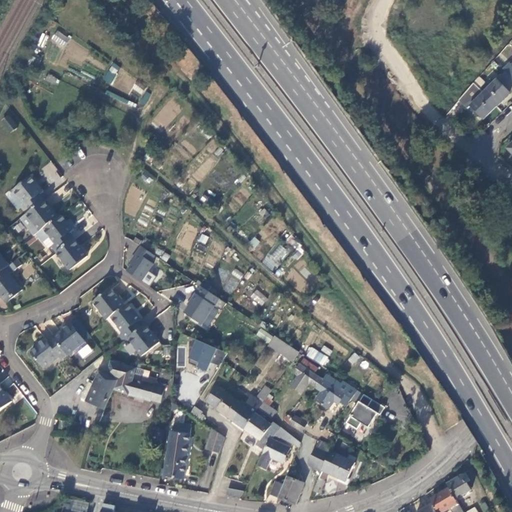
[(62,48),(69,38),(57,30),(51,39),(62,48)]
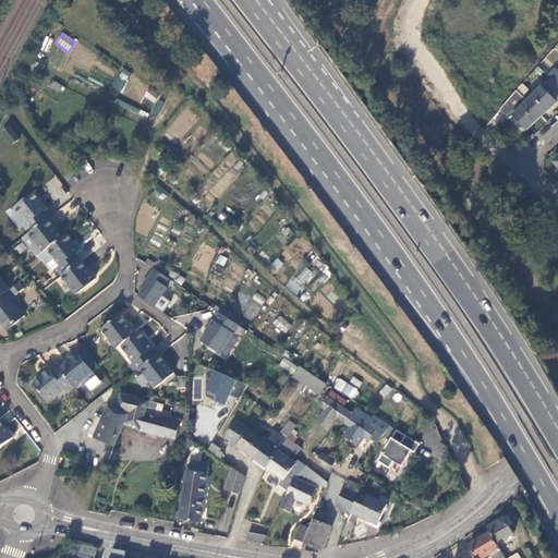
[(526,100),(542,116),(557,98),(557,85),(550,77),(526,100)]
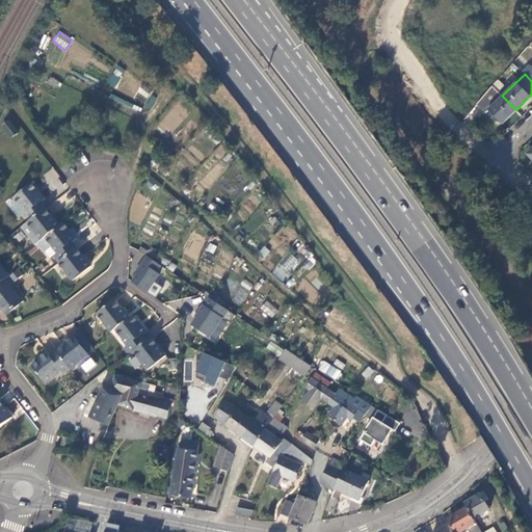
[(493,86),(477,104),(485,113),(488,110),(502,124),(516,110),(502,96),(493,86)]
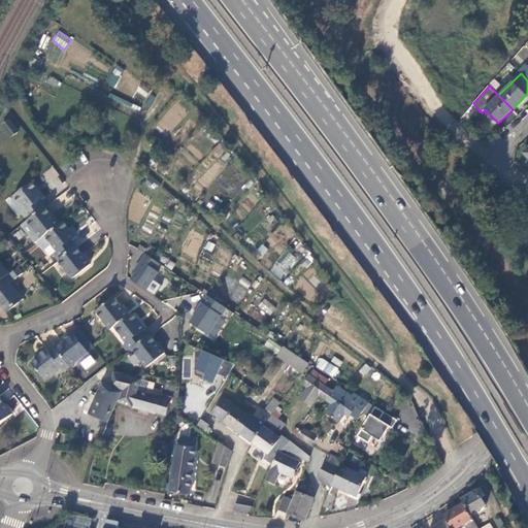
[(7,120),(2,125),(10,134),(17,129),(7,120)]
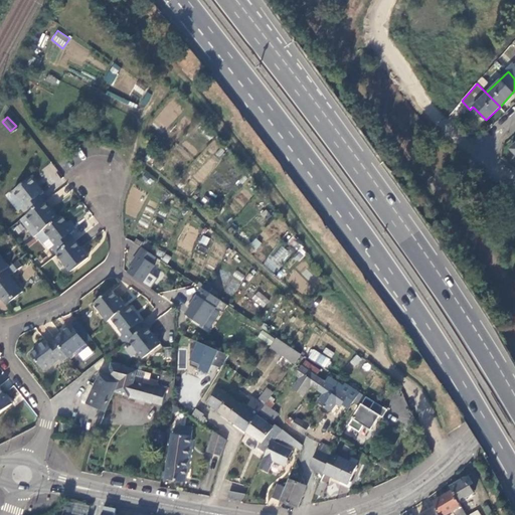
[(145,173),(142,179),(150,184),(154,178),(145,173)]
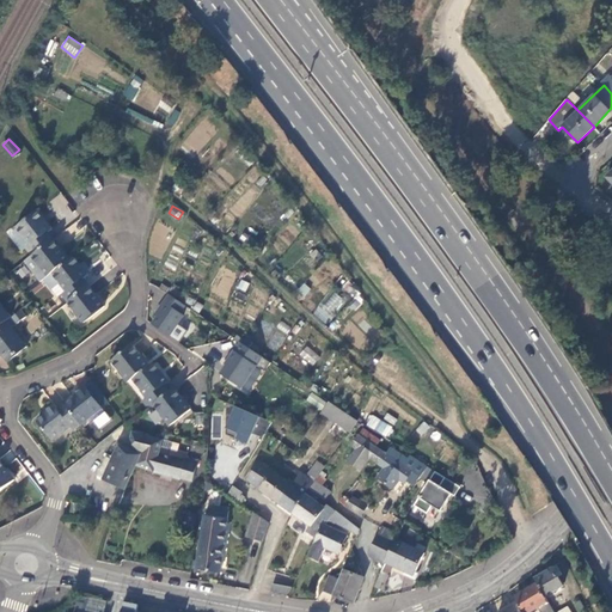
[(37,252),(55,238),(50,231),(54,228),(40,209),(18,226),(31,244),(37,252)]
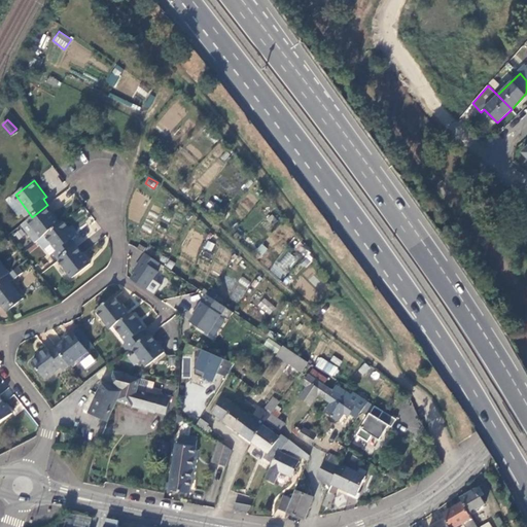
[(62,223),(47,205),(32,217),(29,220),(23,224),(36,243),(46,235),(62,223)]
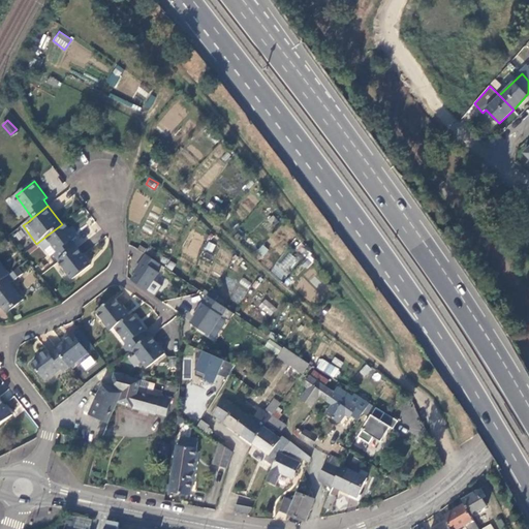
[(24,214),(29,221),(32,218),(27,211),(24,214)]
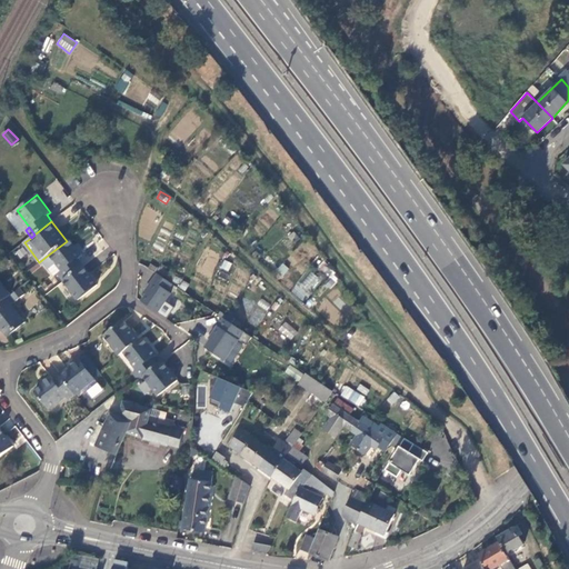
[(70,239),(67,241),(50,253),(61,270),(67,278),(85,265),(79,258),(83,256),(70,239)]
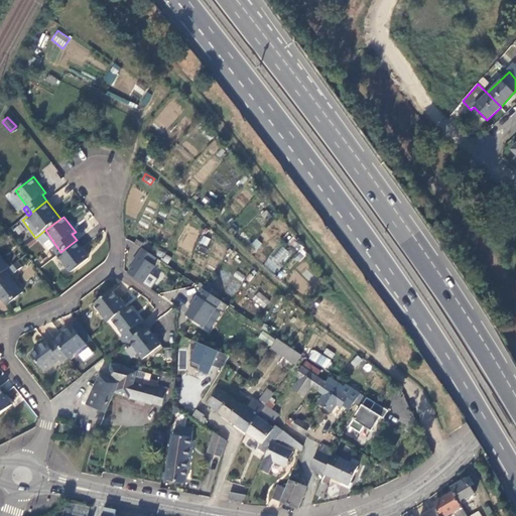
[(203,235),(200,243),(207,246),(210,239),(203,235)]
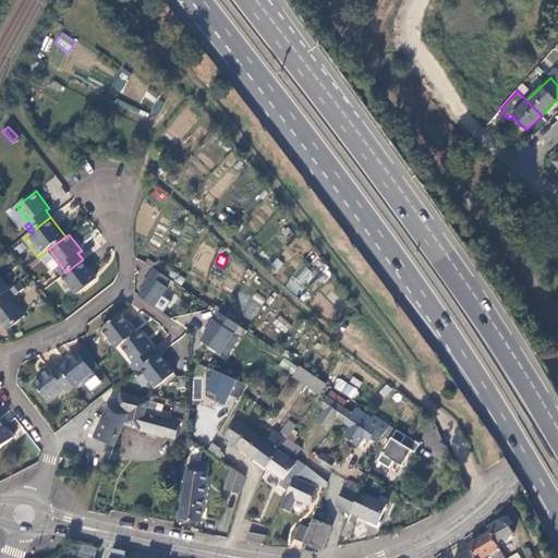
[(97,280),(83,259),(65,273),(62,276),(76,295),(97,280)]
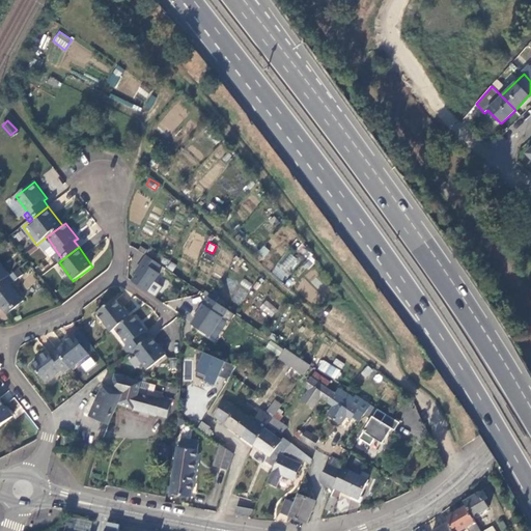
[(62,259),(57,252),(54,255),(59,262),(62,259)]
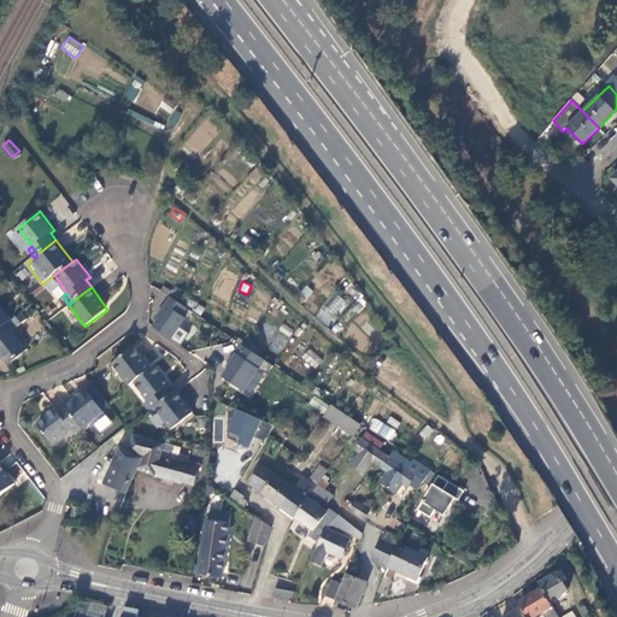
[(336,293),(316,316),(328,327),(348,305),(336,293)]
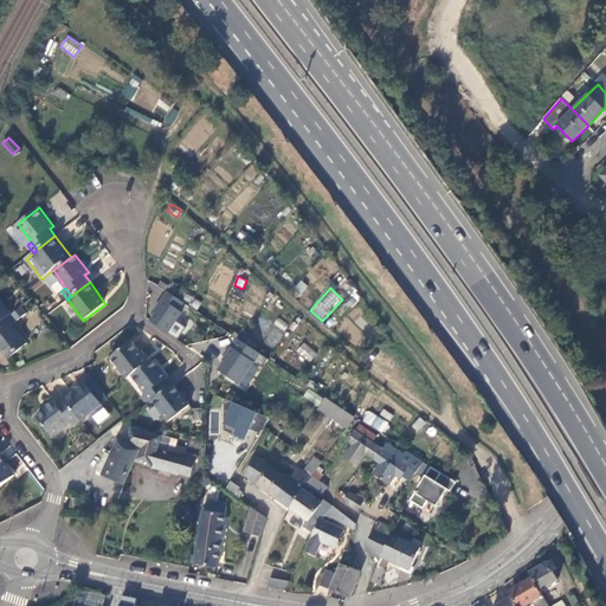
[(184,303),(168,292),(156,308),(159,310),(150,322),(167,334),(181,314),(178,311),(184,303)]
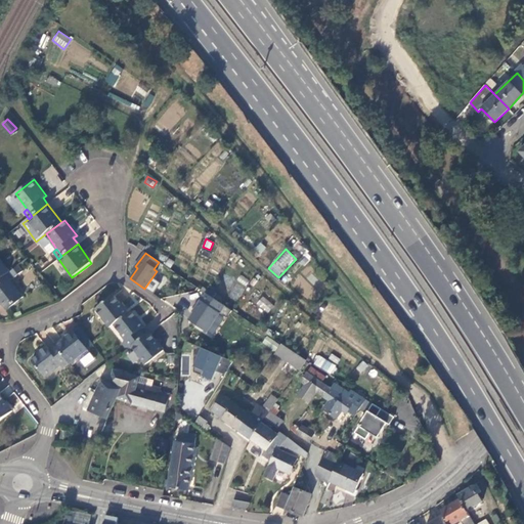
[(0,278),(10,271),(0,256),(0,278)]
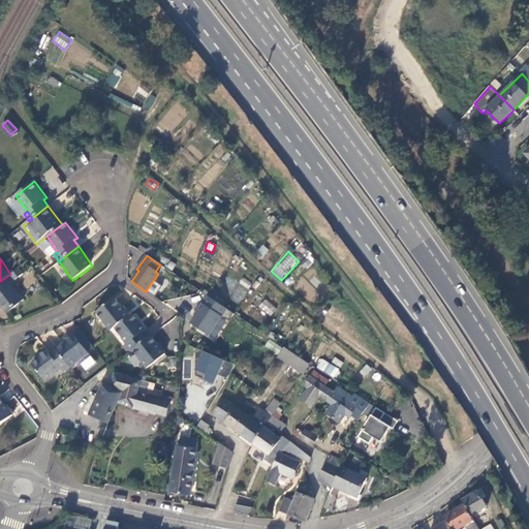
[(0,281),(0,305),(3,303),(8,310),(25,299),(13,282),(25,274),(20,267),(10,274),(0,281)]
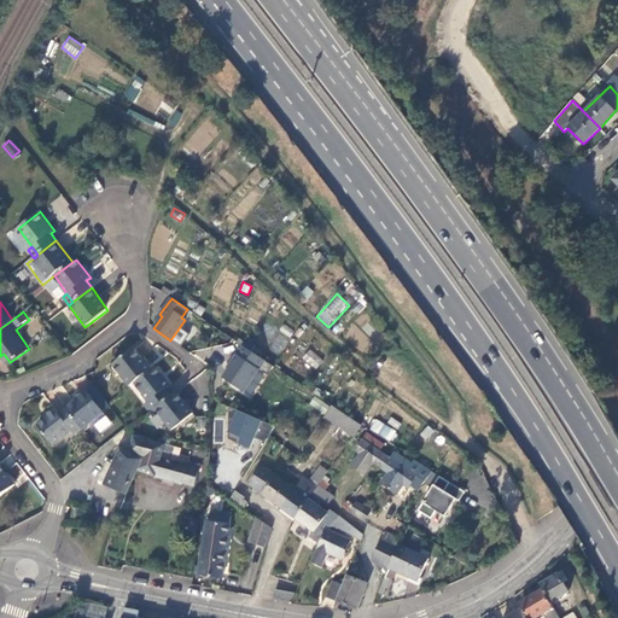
[(136,382),(152,369),(136,348),(112,365),(129,386),(136,382)]
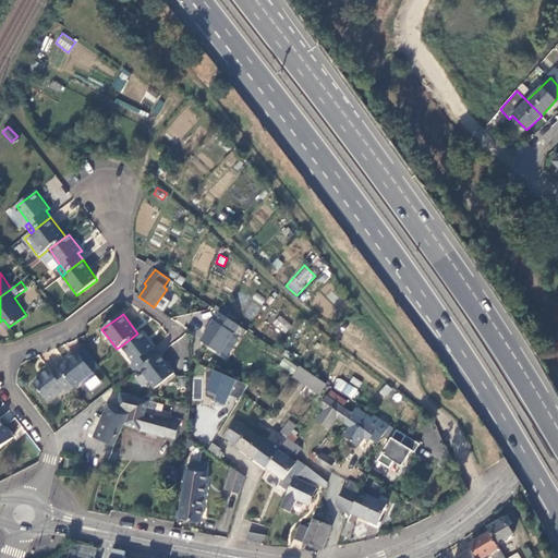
[(241,327),(222,314),(217,323),(216,322),(209,330),(211,331),(203,342),(222,355),(241,327)]
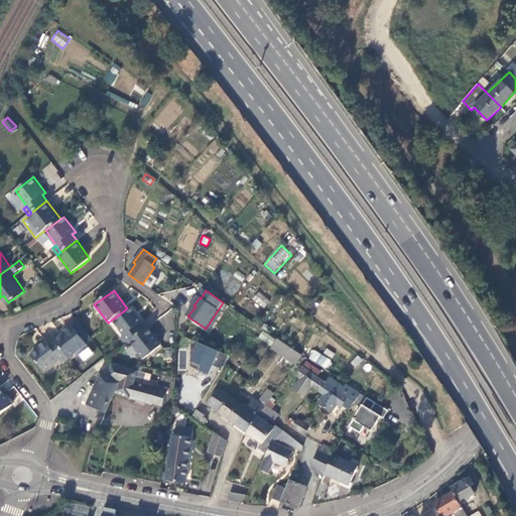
[(263,309),(270,300),(258,291),(252,299),(263,309)]
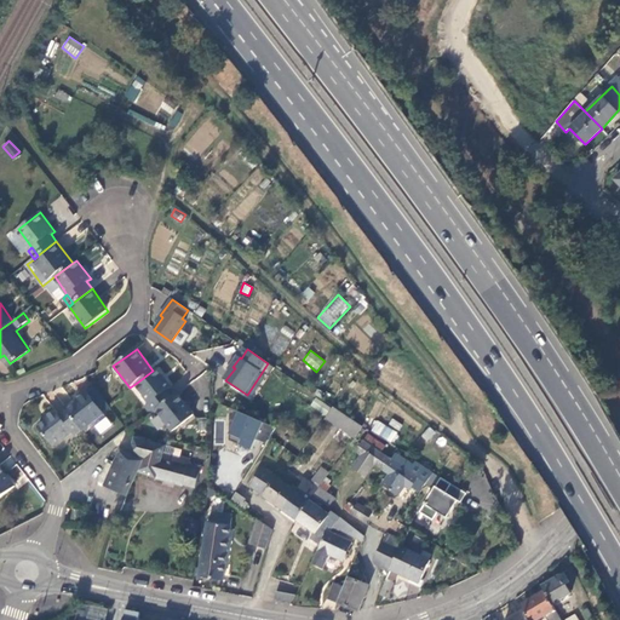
[(171,386),(158,367),(153,371),(137,383),(150,401),(156,409),(172,397),(167,390),(171,386)]
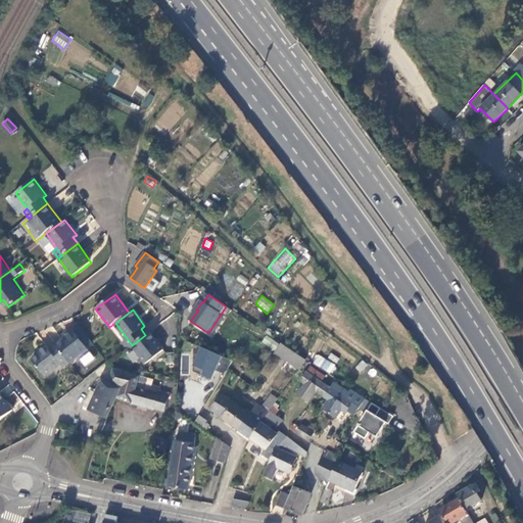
[(67,359),(69,363),(88,348),(74,330),(64,338),(65,340),(57,345),(67,359)]
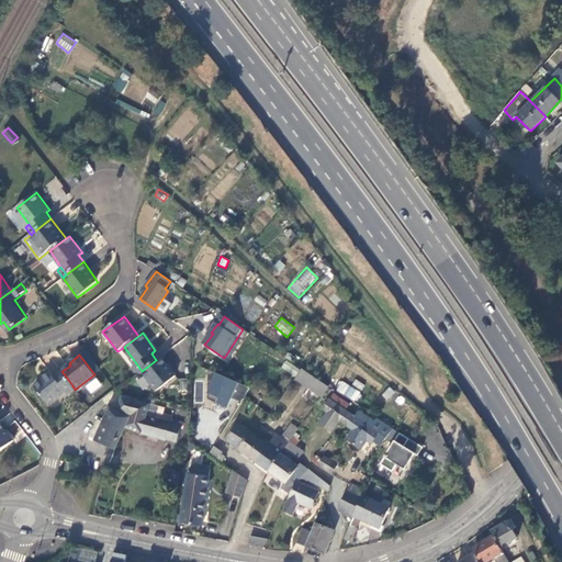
[(176,377),(161,357),(156,360),(142,371),(156,391),(176,377)]
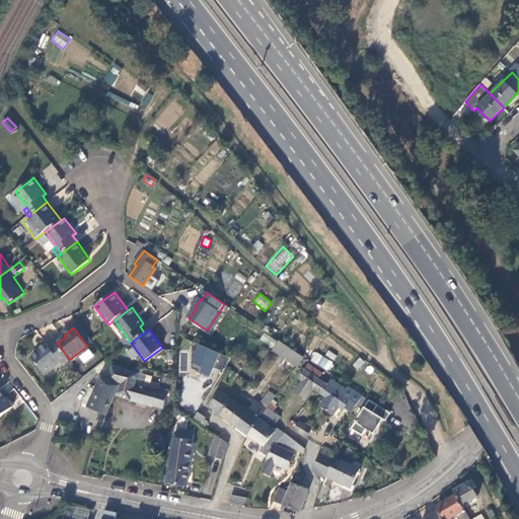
[(273,347),(277,340),(263,334),(260,341),(273,347)]
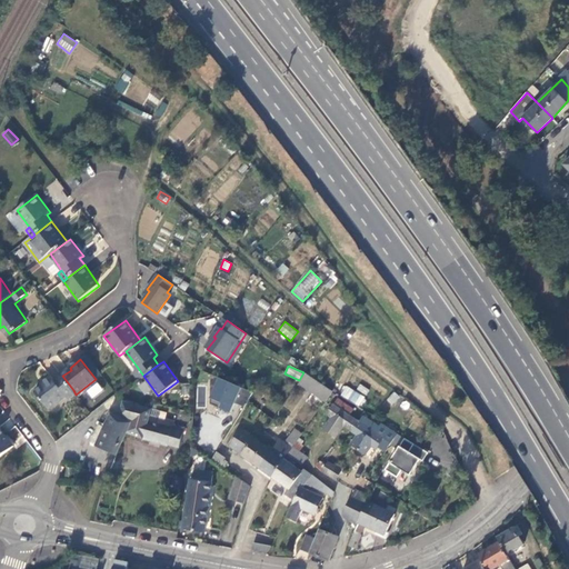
[(143,376),(138,368),(135,371),(140,378),(143,376)]
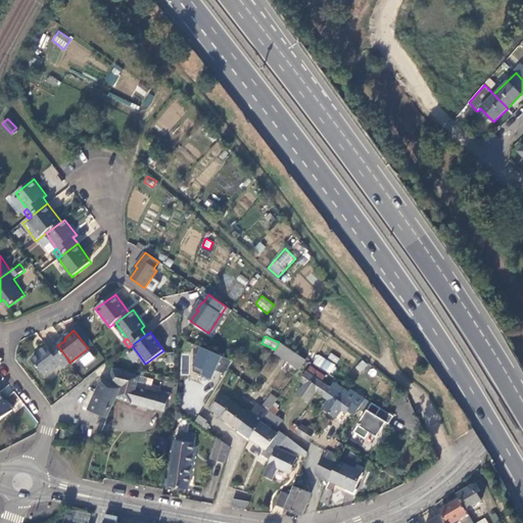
[(275,352),(288,362),(295,351),(282,343),(275,352)]
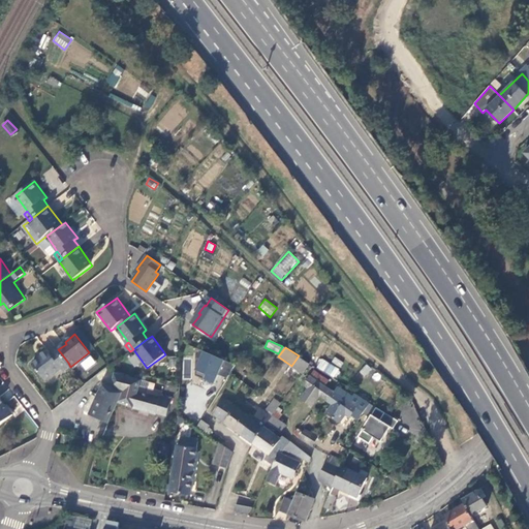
[(58,349),(56,348),(50,352),(48,349),(37,358),(38,359),(32,364),(44,380),(61,369),(68,363),(58,349)]
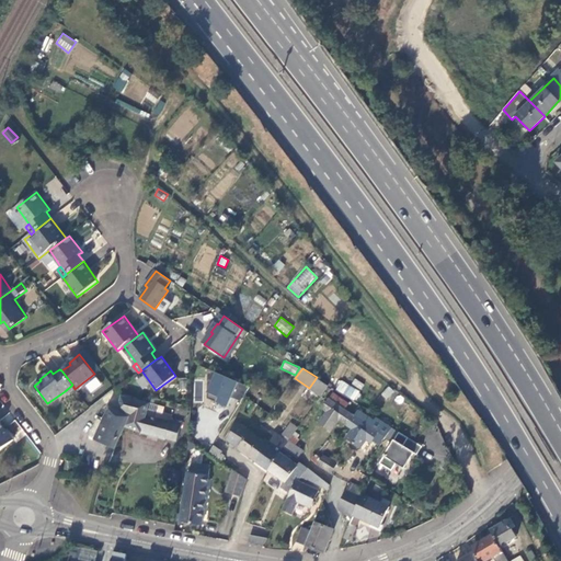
[(250,388),(217,374),(208,393),(219,399),(217,403),(228,409),(233,398),(241,402),(250,388)]
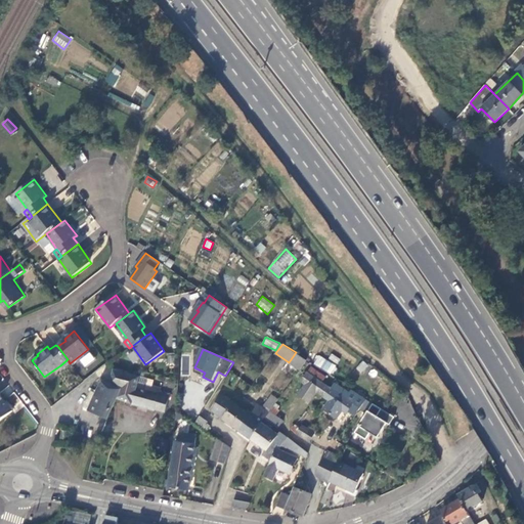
[(296,352),(289,362),(290,363),(291,361),(302,368),(307,360),(296,352)]
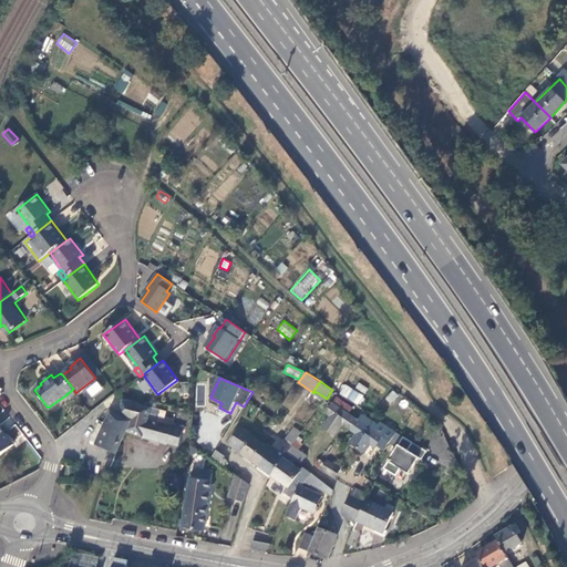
[(344,383),(338,393),(359,406),(364,397),(344,383)]
